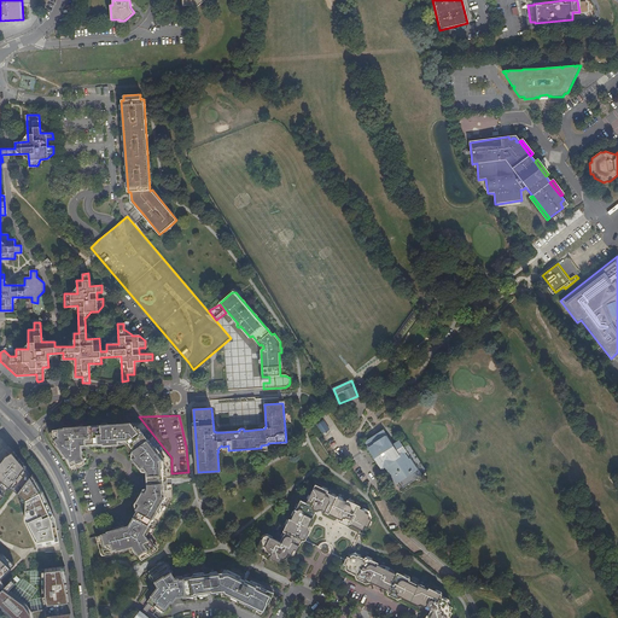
[(124,447),(147,427),(139,417),(94,420),(95,450),(121,449),(124,447)]
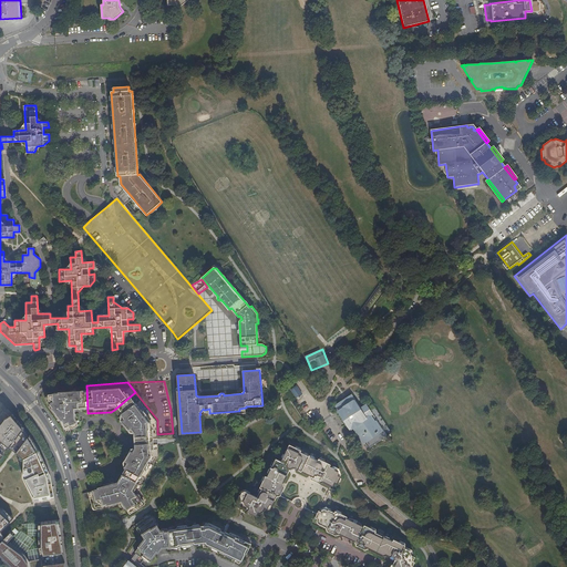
[(88,413),(86,385),(54,388),(54,390),(50,390),(47,394),(45,398),(50,405),(48,406),(60,422),(61,420),(66,432),(70,433),(74,430),(75,429),(82,424),(80,418),(78,413),(78,411),(83,410),(88,413)]
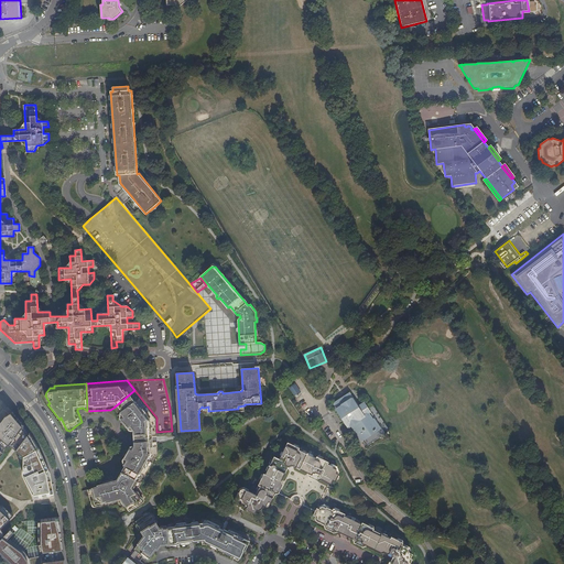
[(290,388),(295,397),(302,392),(296,384),(290,388)]
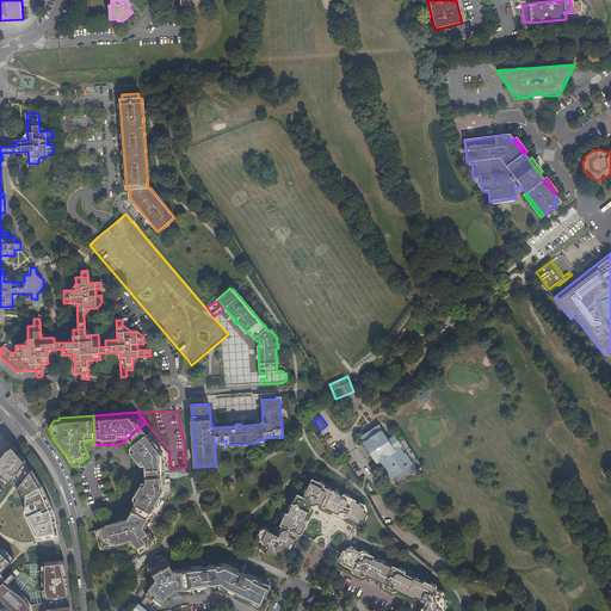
[(146,470),(170,469),(170,468),(170,452),(146,423),(123,442),(129,455),(130,454),(134,460),(133,462),(136,468),(144,467),(146,470)]
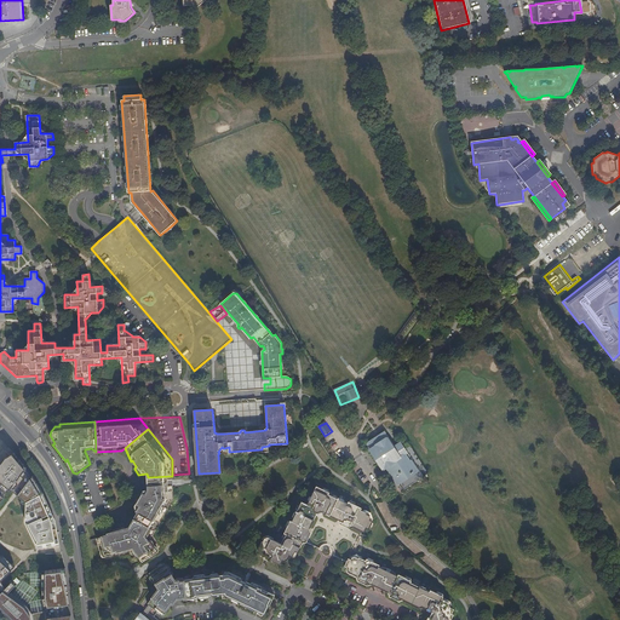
[(397,448),(385,431),(367,442),(379,460),(382,465),(385,463),(386,465),(388,468),(395,478),(392,481),(396,486),(399,484),(399,486),(405,482),(407,480),(418,474),(403,451),(400,453),(397,448)]
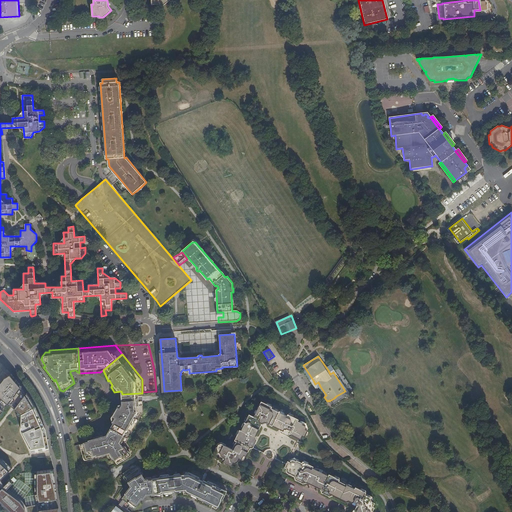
[(335,366),(331,368),(333,372),(345,391),(349,388),(335,366)]
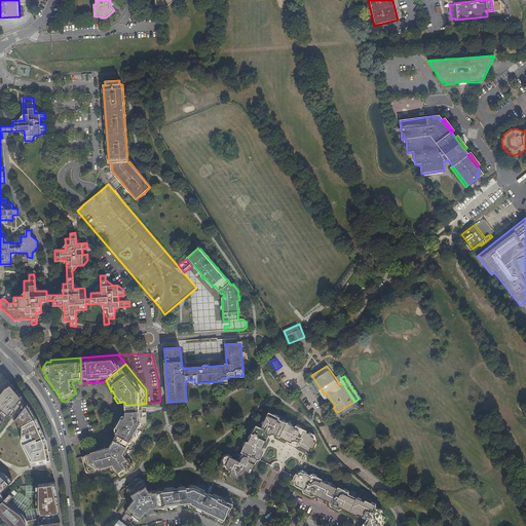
[(0,426),(3,422),(8,415),(11,418),(14,420),(22,426),(34,420),(36,418),(27,404),(24,398),(23,397),(17,390),(11,384),(9,385),(4,388),(0,395),(0,426)]
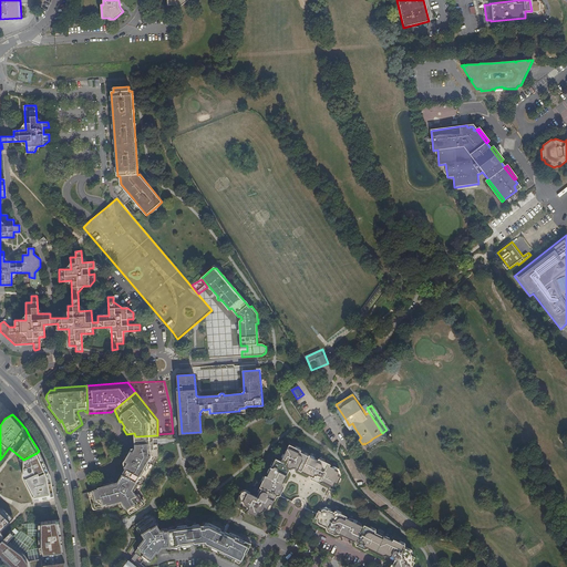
[(124,471),(145,482),(160,459),(157,435),(135,436),(135,444),(133,444),(123,461),(126,466),(124,471)]
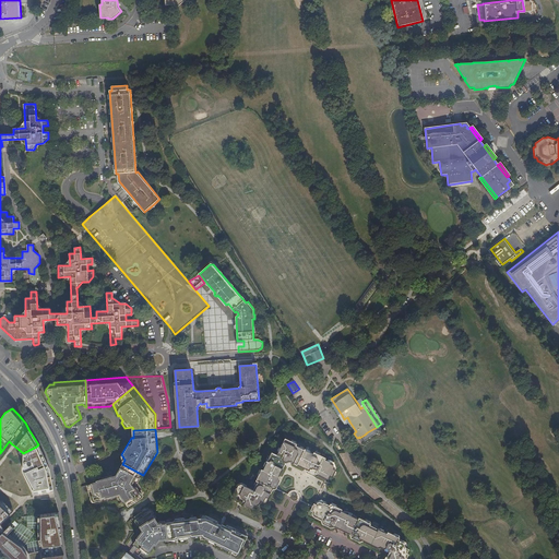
[(253,490),(247,486),(241,484),(238,485),(238,486),(238,487),(237,488),(236,487),(233,496),(234,499),(237,501),(244,504),(252,509),(253,506),(257,506),(258,504),(260,503),(261,500),(263,501),(266,497),(269,498),(274,487),(276,488),(281,479),(277,478),(285,465),(285,463),(289,461),(292,462),(307,470),(306,473),(314,476),(316,474),(325,479),(328,480),(330,476),(332,477),(333,475),(335,471),(336,471),(333,468),(334,467),(333,465),(331,463),(325,460),(325,458),(320,455),(314,452),(313,454),(296,445),(297,443),(296,443),(290,440),(285,438),(281,447),(278,451),(277,454),(272,452),(270,455),(268,460),(268,461),(264,466),(263,470),(261,470),(259,475),(256,480),(258,482),(256,486),(253,490)]
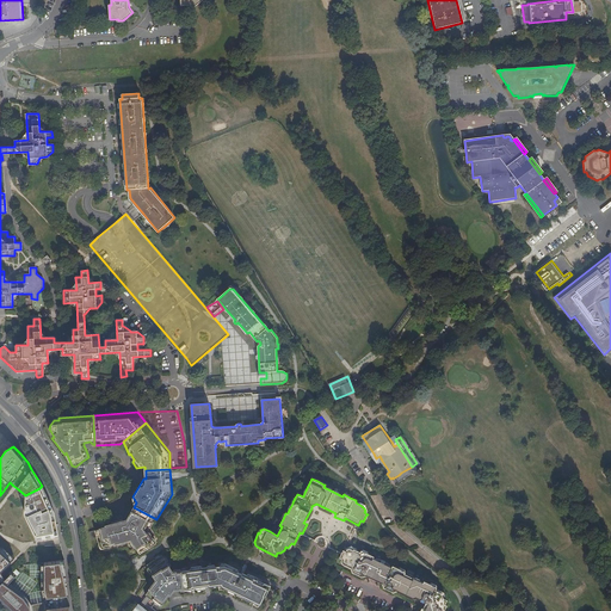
[(53,508),(42,486),(39,488),(25,495),(25,511),(25,516),(26,517),(38,541),(59,537),(55,514),(54,512),(53,508)]
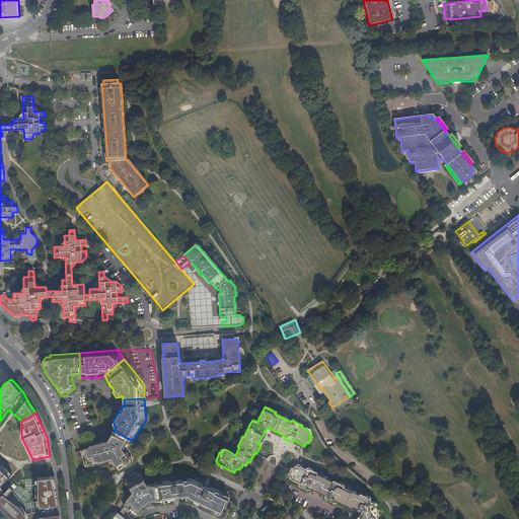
[(133,441),(114,431),(110,438),(107,437),(96,440),(87,443),(80,445),(81,450),(82,457),(84,463),(85,462),(85,464),(87,469),(109,462),(112,467),(116,466),(120,471),(125,468),(127,468),(134,463),(135,459),(129,449),(133,441)]
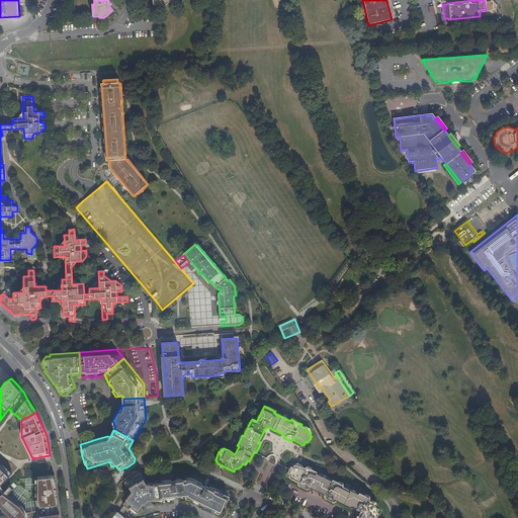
[(0,486),(9,477),(12,473),(12,472),(1,462),(0,463),(0,486)]
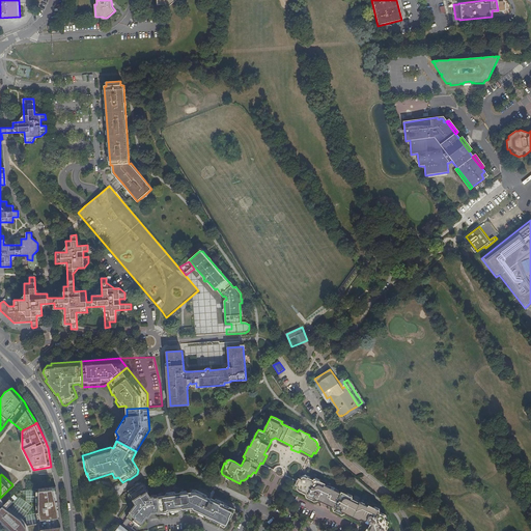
[(386,530),(388,526),(387,526),(386,526),(388,522),(387,521),(385,520),(384,515),(379,513),(379,511),(379,510),(373,508),(368,505),(367,507),(351,499),(352,498),(351,497),(345,495),(341,492),(340,494),(338,493),(326,486),(324,485),(325,484),(319,481),(314,479),(313,478),(312,480),(307,477),(307,478),(304,477),(301,478),(300,479),(298,478),(295,484),(297,485),(297,487),(297,488),(297,490),(298,491),(301,493),(305,494),(306,498),(314,502),(317,501),(323,499),(330,503),(332,507),(333,511),(341,515),(345,514),(359,521),(361,520),(364,522),(366,522),(367,520),(367,521),(367,522),(368,522),(369,522),(370,522),(369,523),(370,525),(369,526),(367,529),(366,530),(365,530),(386,530)]
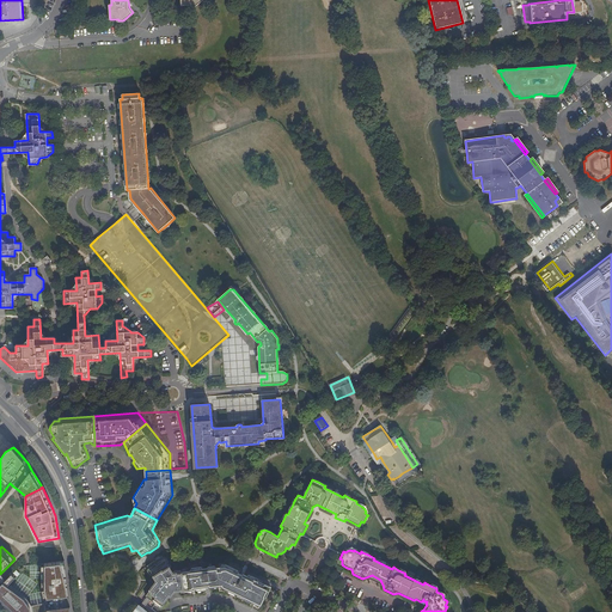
[(155,585),(146,597),(145,598),(146,599),(148,600),(150,601),(147,605),(152,610),(155,605),(159,607),(165,601),(165,600),(167,601),(173,594),(172,594),(171,593),(173,591),(175,592),(183,591),(182,576),(182,573),(181,574),(176,574),(173,573),(172,574),(170,570),(171,570),(169,567),(167,565),(164,560),(160,560),(157,562),(155,561),(153,564),(145,570),(151,581),(155,585)]
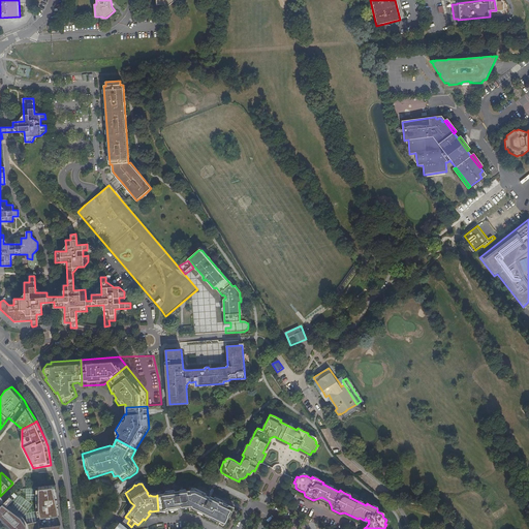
[(61,528),(61,524),(56,485),(52,485),(49,486),(36,487),(36,510),(37,518),(38,521),(36,528),(61,528)]
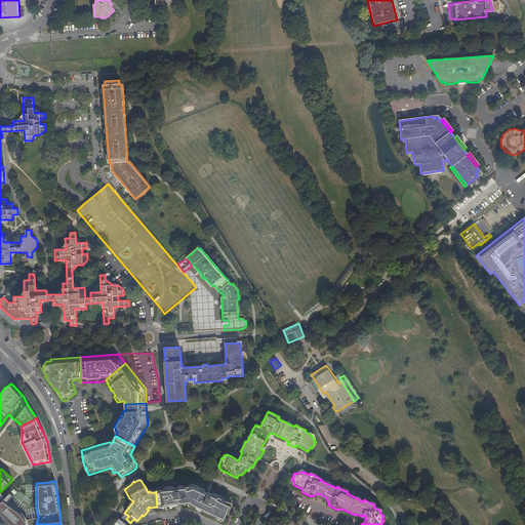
[(23,514),(27,520),(38,517),(37,514),(36,507),(36,483),(28,484),(28,508),(12,496),(7,501),(23,514)]
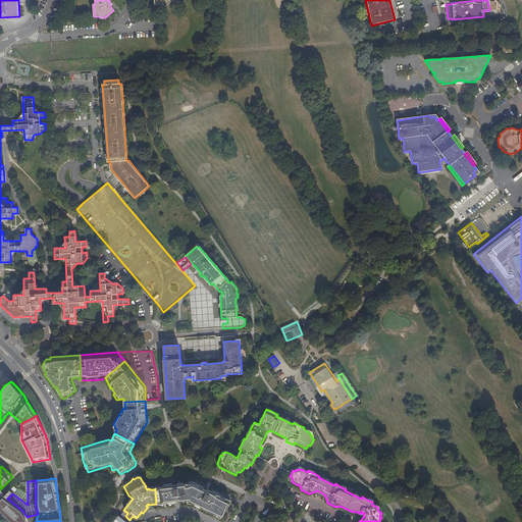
[(162,488),(159,488),(155,488),(155,491),(156,504),(158,504),(163,503),(164,504),(167,504),(175,503),(175,502),(175,501),(187,500),(187,499),(189,498),(190,500),(190,502),(195,504),(197,505),(198,504),(201,506),(200,507),(205,509),(213,513),(222,517),(225,510),(224,509),(226,506),(228,501),(226,500),(222,498),(210,492),(203,488),(202,489),(198,486),(192,483),(188,483),(183,484),(176,485),(176,484),(172,485),(162,486),(161,486),(162,488)]
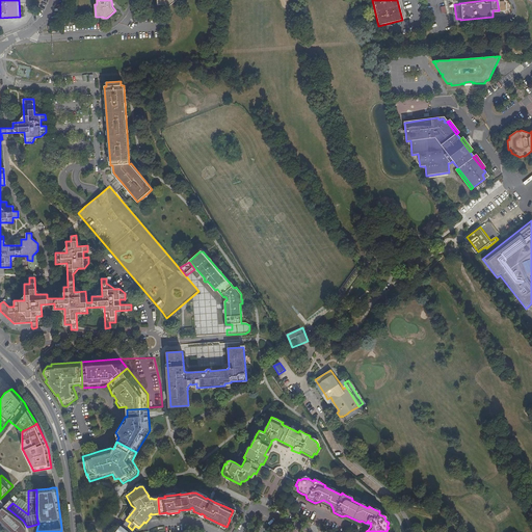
[(323,500),(318,502),(333,508),(330,504),(323,500)]
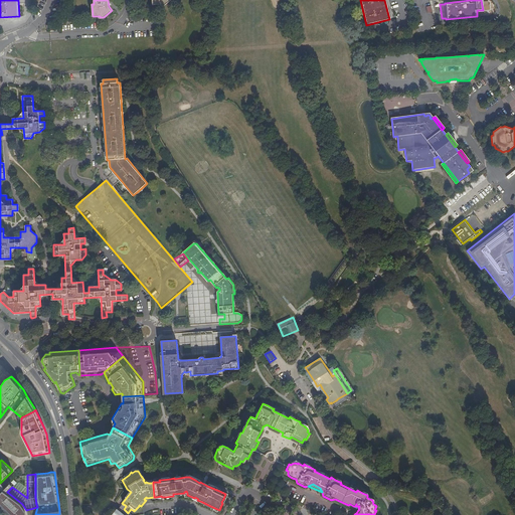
[(25,512),(25,514),(27,514),(26,510),(22,504),(7,492),(3,490),(1,492),(20,505),(25,512)]
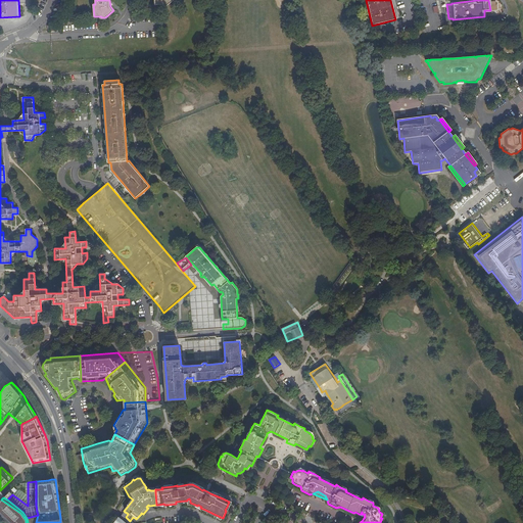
[(20,513),(1,500),(0,501),(0,512),(10,522),(26,522),(26,520),(20,513)]
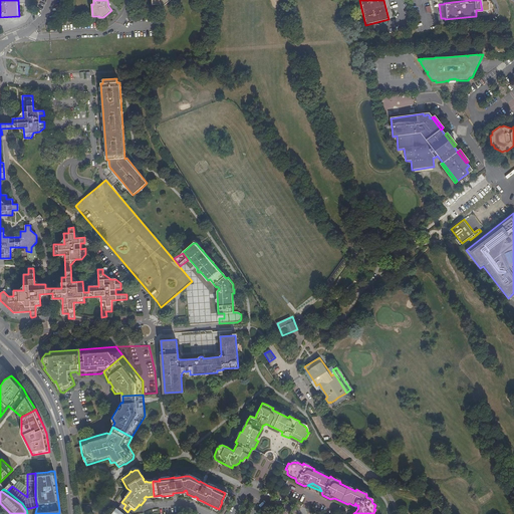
[(372,503),(374,504),(374,503),(373,498),(366,495),(366,497),(371,499),(372,503)]
